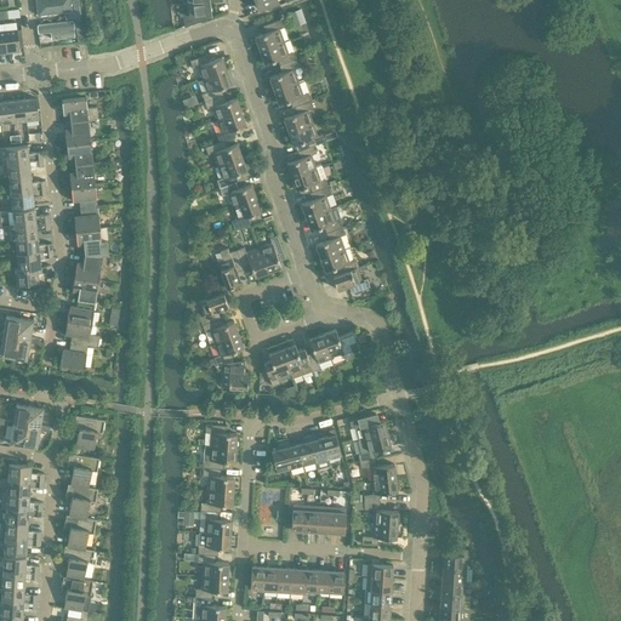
[(69,0),(35,0),(38,17),(72,13),(69,0)]
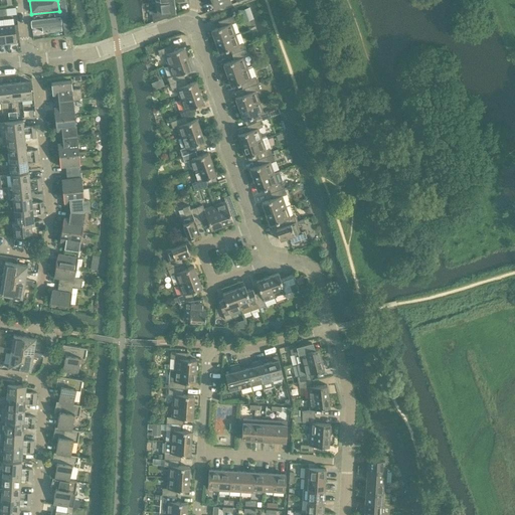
[(172,0),(156,2),(157,10),(152,11),(153,21),(153,22),(169,16),(169,15),(168,16),(168,12),(174,11),(173,2),(172,0)]
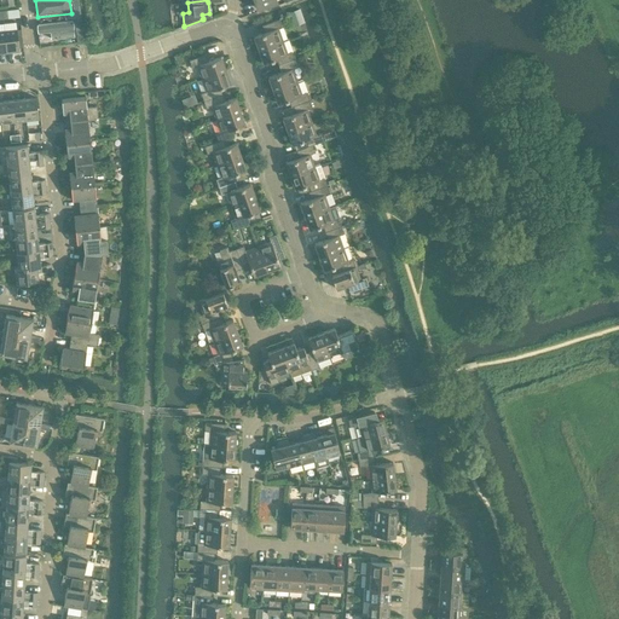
[(254,36),(259,50),(283,41),(278,29),(283,27),(281,19),(262,25),(265,33),(254,36)]
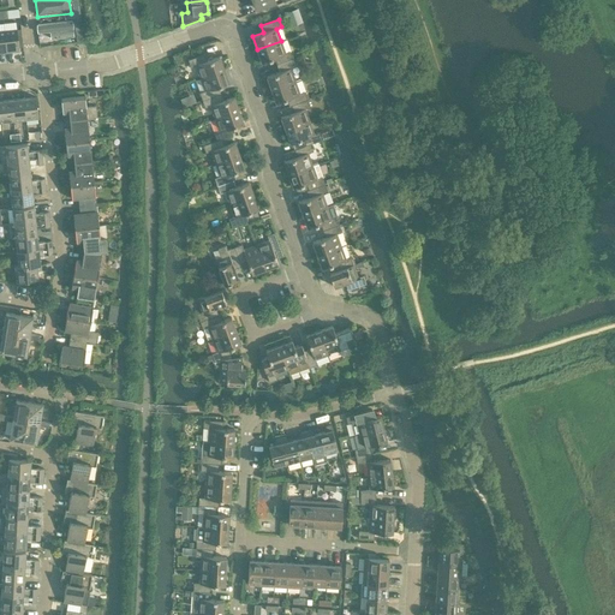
[(72,21),(39,25),(40,36),(73,31),(72,21)]
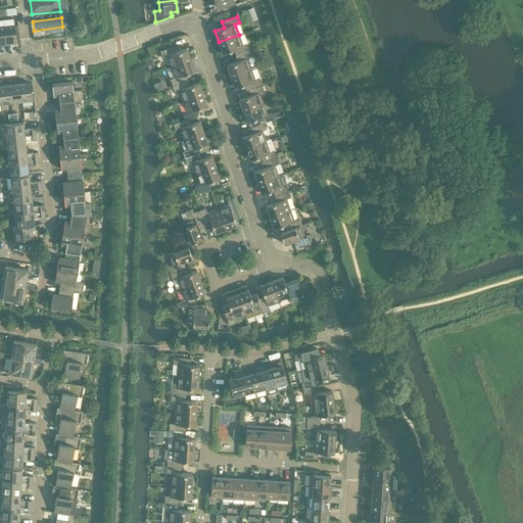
[(14,25),(4,27),(6,43),(16,42),(14,25)]
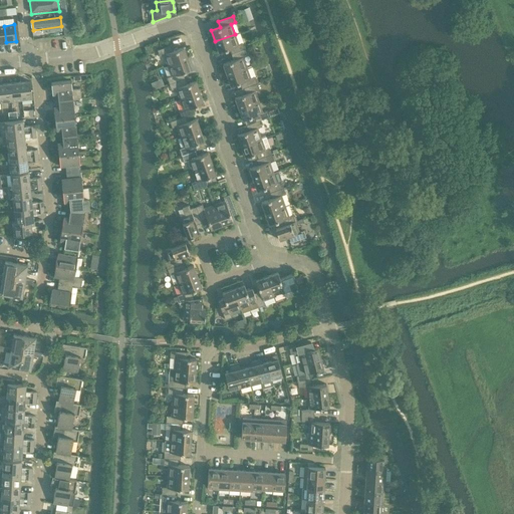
[(229,48),(232,54),(245,49),(243,43),(239,44),(235,34),(215,41),(219,52),(229,48)]
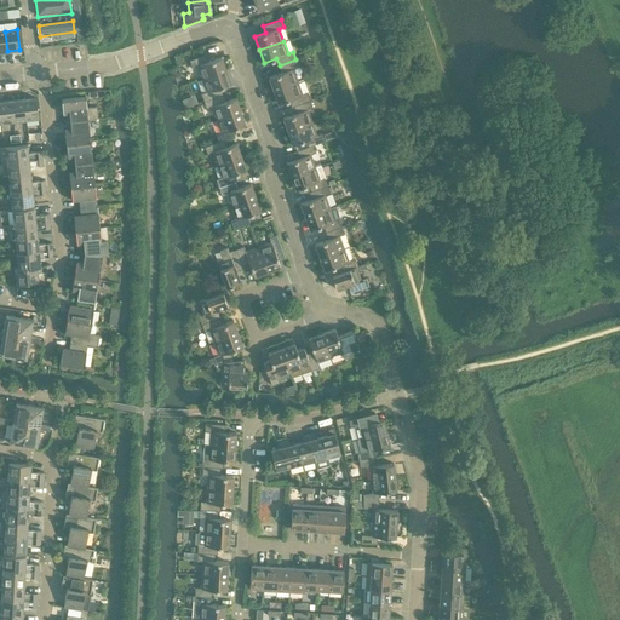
[(197,67),(202,79),(227,70),(222,57),(208,62),(206,55),(189,61),(193,68),(197,67)]
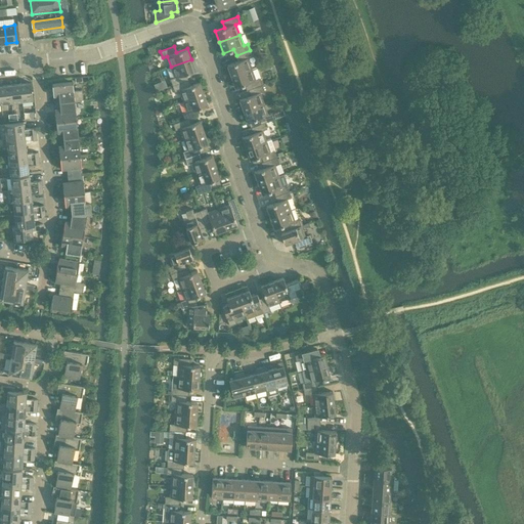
[(227,66),(231,77),(252,70),(248,58),(252,57),(250,50),(236,55),(238,61),(227,66)]
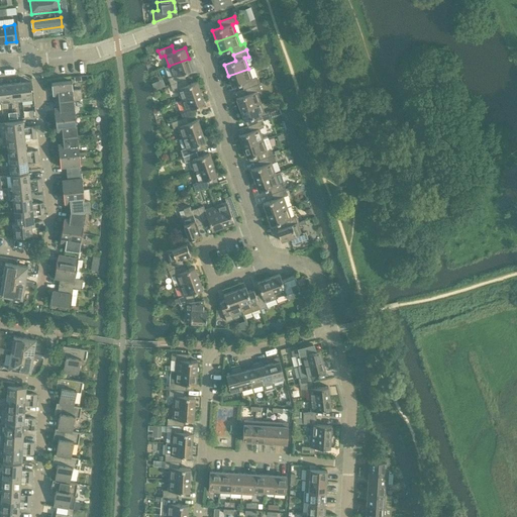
[(168,78),(170,85),(186,79),(184,73),(193,70),(189,59),(169,66),(172,77),(168,78)]
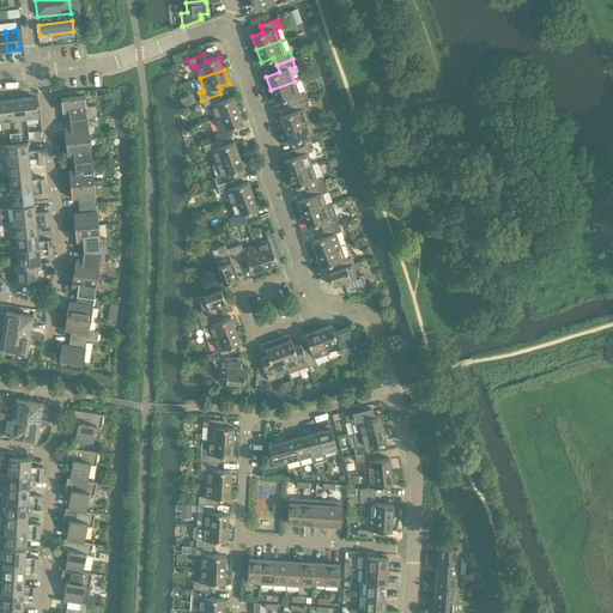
[(289,105),(291,105),(307,99),(304,92),(298,93),(295,82),(271,90),(275,103),(285,99),(289,105)]
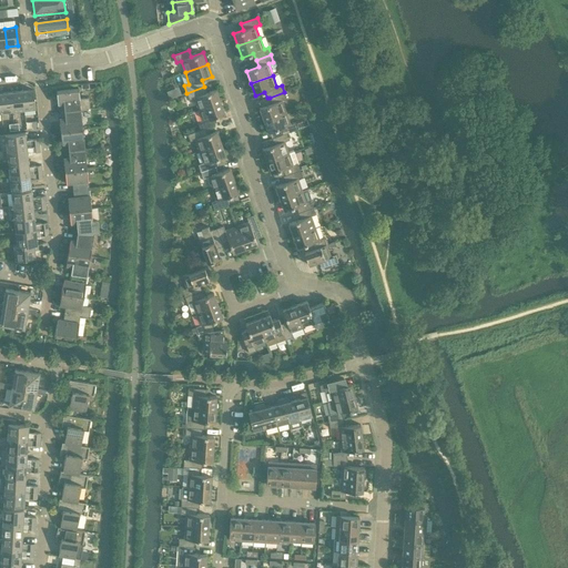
[(194,98),(199,110),(221,102),(216,90),(206,93),(204,87),(186,93),(190,100),(194,98)]
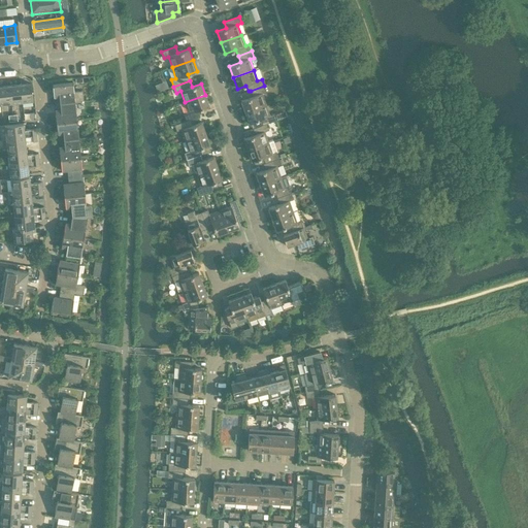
[(59,97),(60,103),(75,101),(75,102),(84,101),(83,91),(74,92),(73,83),(72,83),(53,85),(54,97),(55,97),(59,97)]
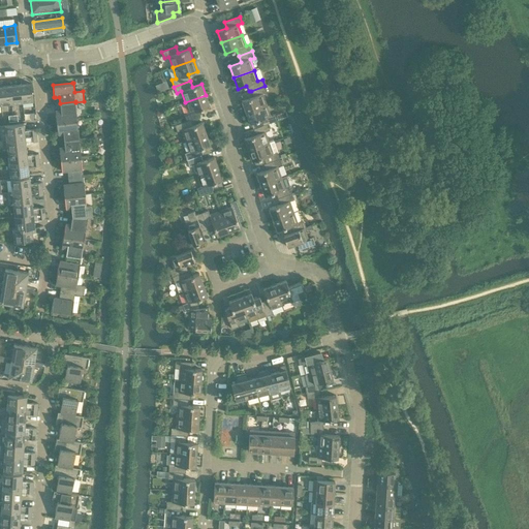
[(31,84),(20,85),(22,103),(33,102),(31,84)]
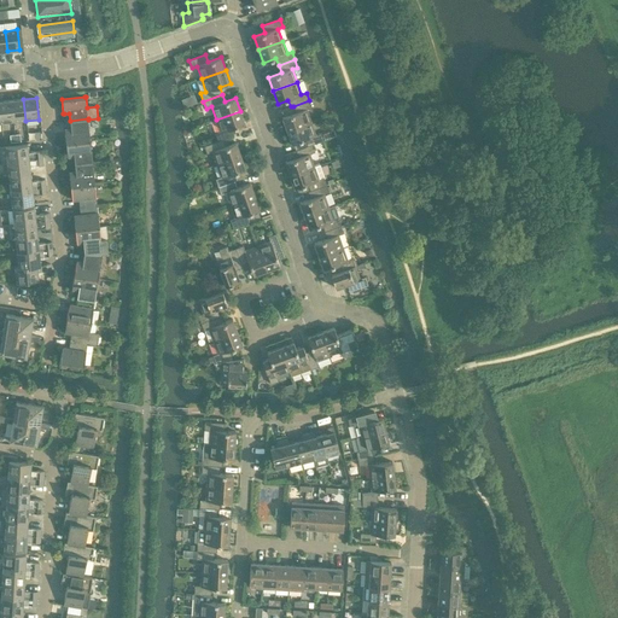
[(23,99),(11,100),(13,122),(25,121),(23,99)]
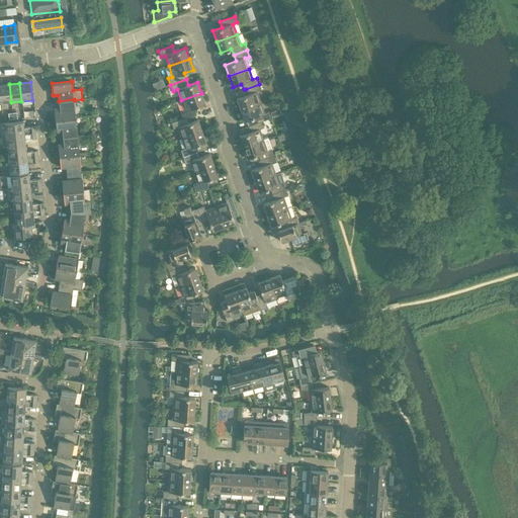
[(9,84),(0,85),(0,95),(1,103),(11,102),(9,84)]
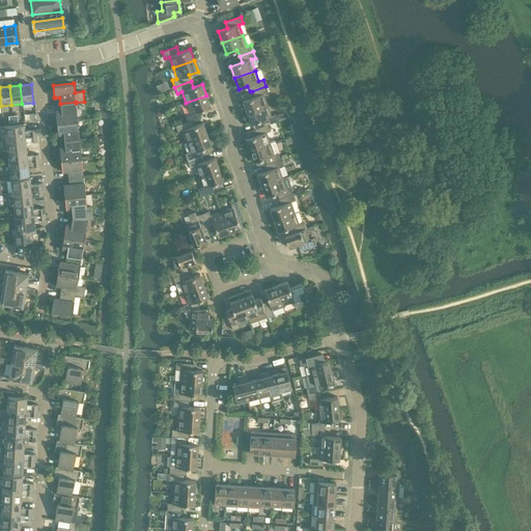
[(243,101),(247,112),(268,105),(263,94),(268,92),(266,86),(252,91),(253,96),(243,101)]
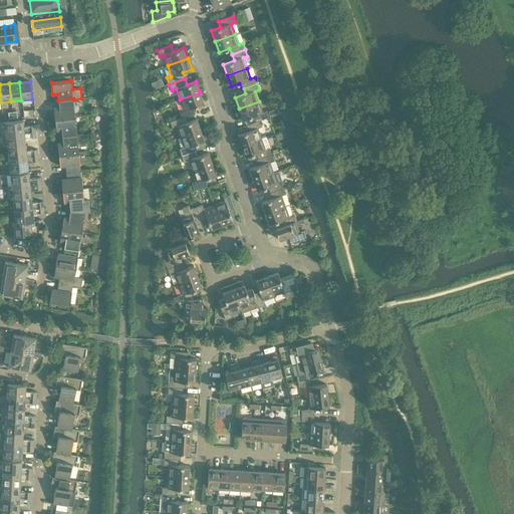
[(179,111),(181,117),(185,116),(195,112),(193,107),(204,103),(200,92),(180,99),(183,109),(179,111)]
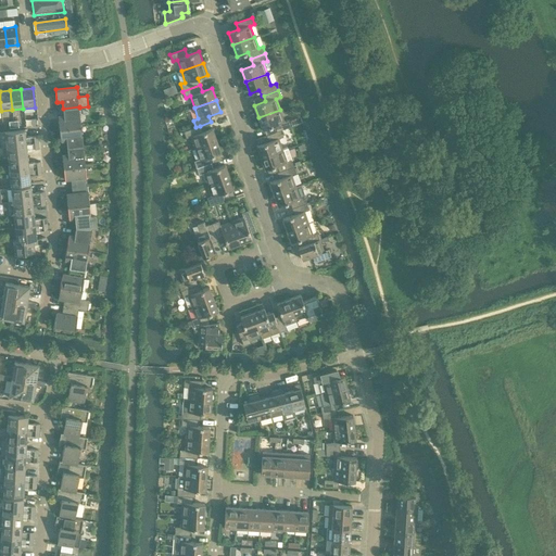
[(59,128),(81,126),(80,126),(79,108),(79,106),(63,109),(64,115),(58,116),(59,128)]
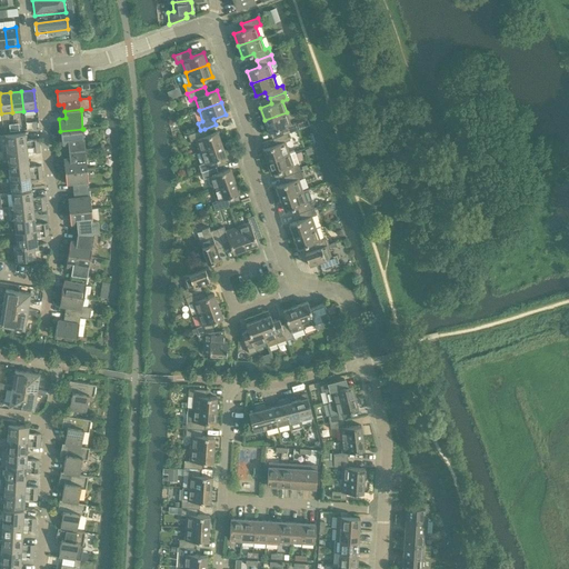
[(280,128),(282,135),(287,133),(298,129),(296,122),(290,125),(287,112),(265,120),(269,132),(280,128)]
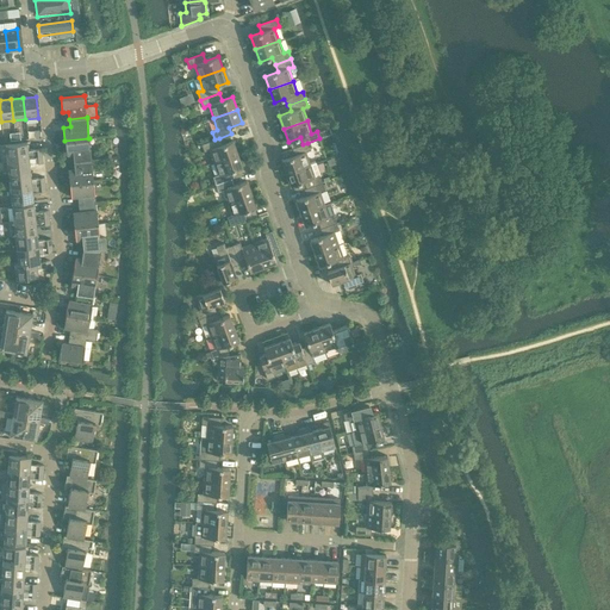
[(73,155),(74,162),(91,160),(89,138),(64,141),(67,155),(73,155)]
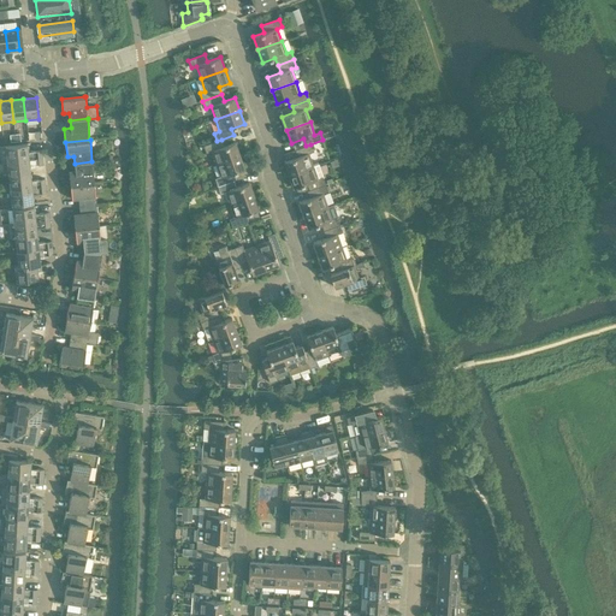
[(212,152),(215,164),(240,155),(235,142),(224,146),(221,140),(217,141),(203,146),(206,153),(212,152)]
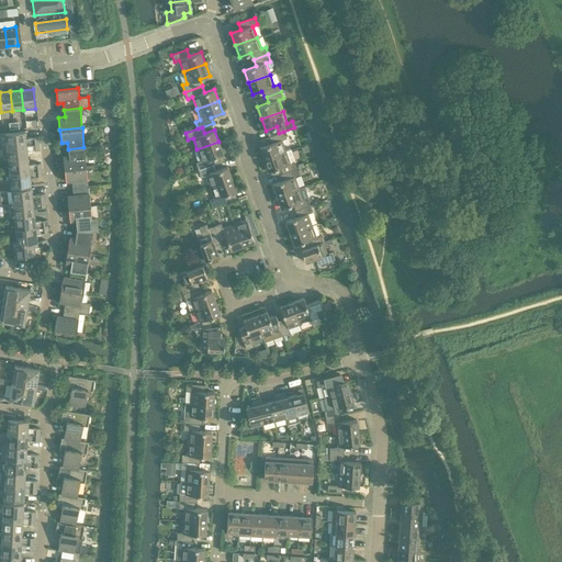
[(0,138),(1,148),(7,147),(38,144),(37,137),(25,138),(24,132),(0,134),(0,138)]
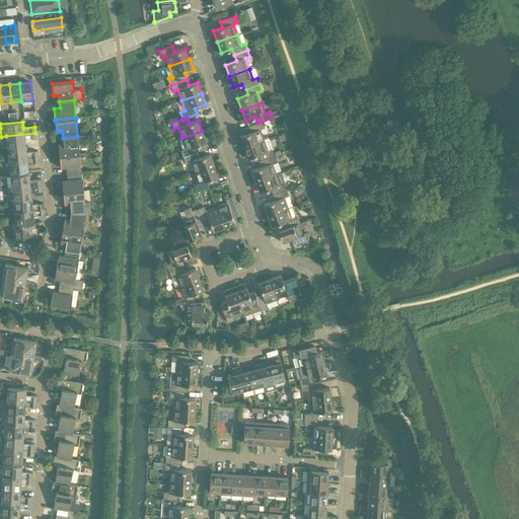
[(239,136),(243,147),(264,140),(260,130),(265,128),(262,122),(257,123),(248,126),(250,132),(239,136)]
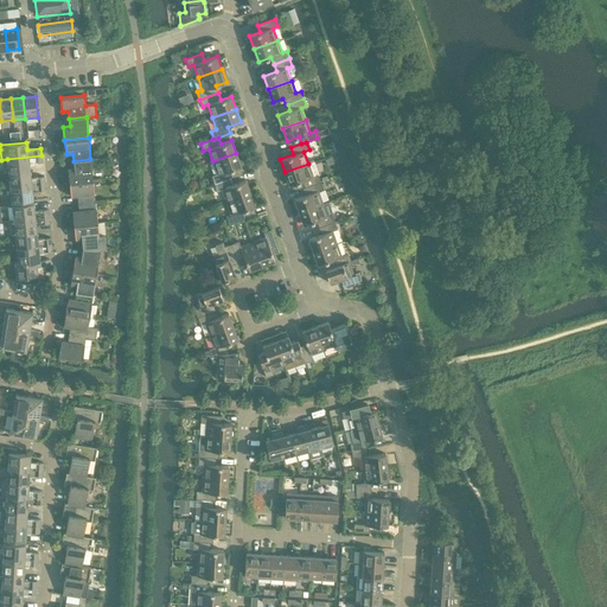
[(212,176),(215,184),(230,178),(231,178),(232,177),(230,170),(241,166),(236,153),(212,161),(217,174),(212,176)]
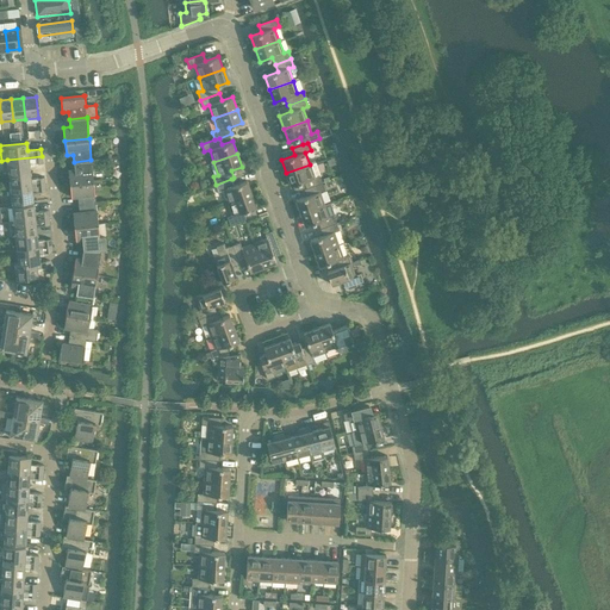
[(7,160),(8,174),(30,172),(29,165),(43,163),(42,156),(7,160)]
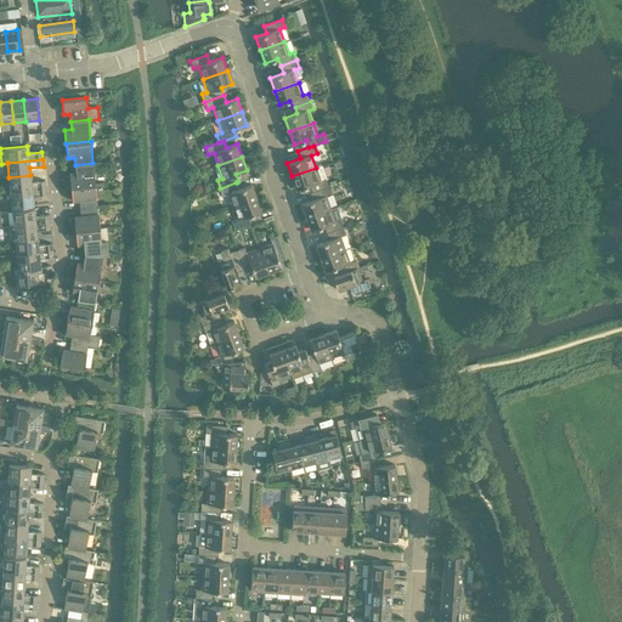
[(71,187),(95,185),(94,174),(105,174),(103,162),(92,163),(75,165),(75,173),(69,173),(71,187)]
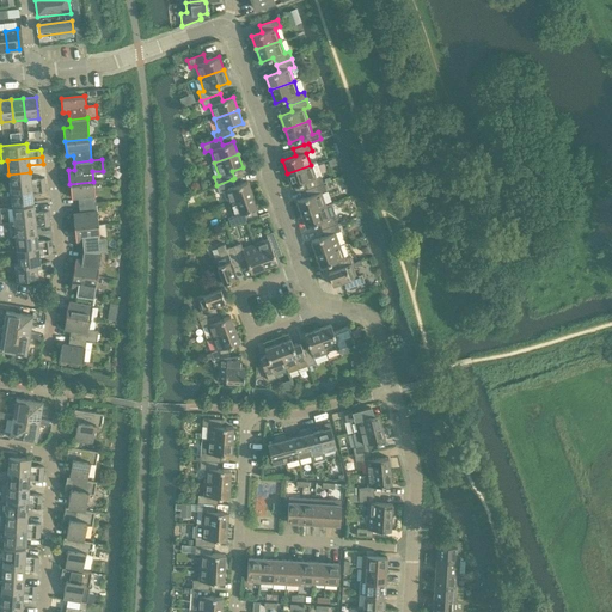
[(305,182),(307,189),(323,183),(316,163),(311,165),(287,173),(292,187),(305,182)]
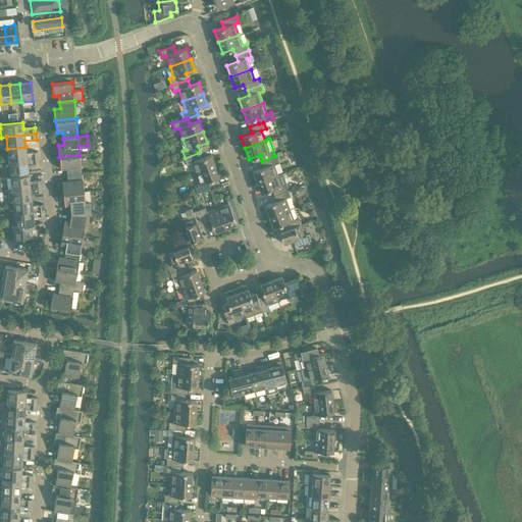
[(7,149),(8,161),(39,158),(38,152),(27,153),(25,147),(7,149)]
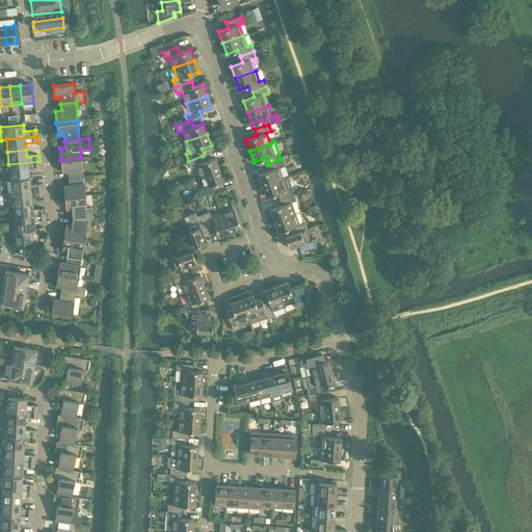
[(194,166),(198,177),(219,169),(215,158),(205,162),(203,156),(202,156),(188,161),(190,167),(194,166)]
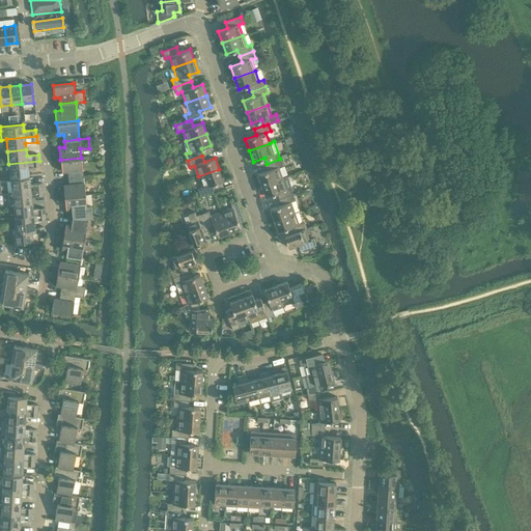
[(67,171),(68,178),(83,176),(81,158),(60,160),(62,172),(67,171)]
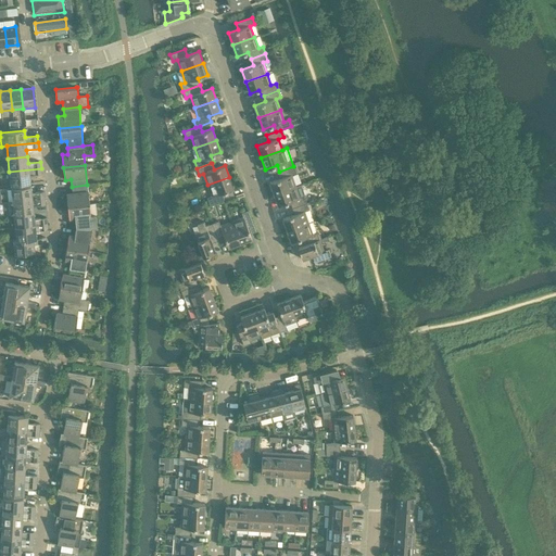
[(269,182),(274,194),(295,187),(291,175),(297,174),(293,166),(279,172),(277,173),(279,179),(269,182)]
